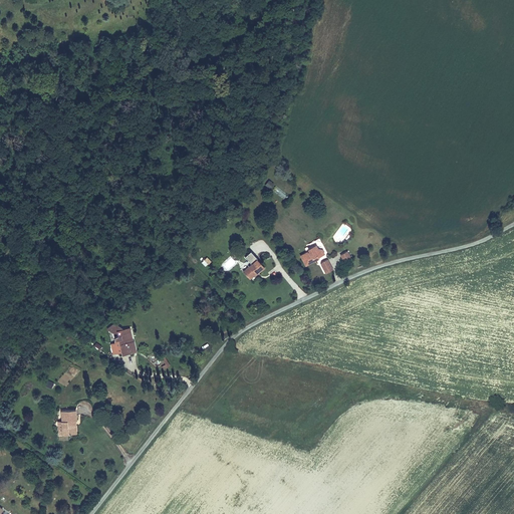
[(316,258),(319,258),(325,256),(323,252),(318,251),(316,247),(308,251),(309,253),(301,258),(306,269),(315,264),(313,261),(316,258)]
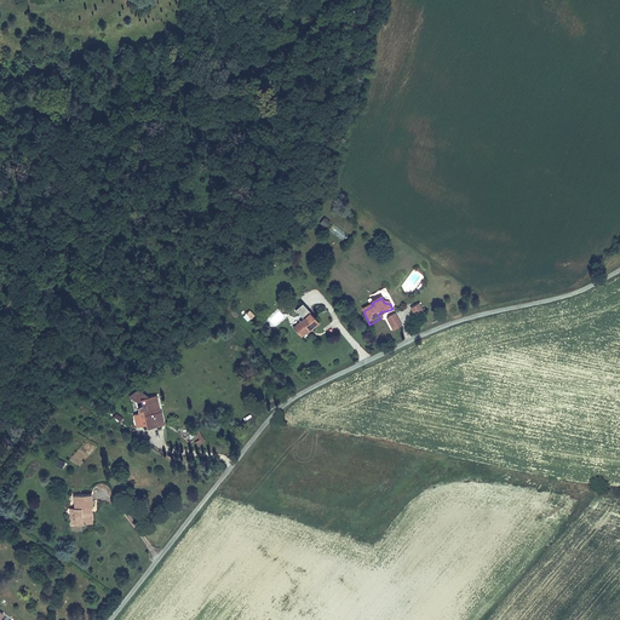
[(300,305),(293,311),(298,316),(302,320),(291,329),(293,332),(296,336),(298,338),(310,328),(311,326),(314,327),(317,323),(311,317),(310,319),(308,315),(309,314),(300,305)]
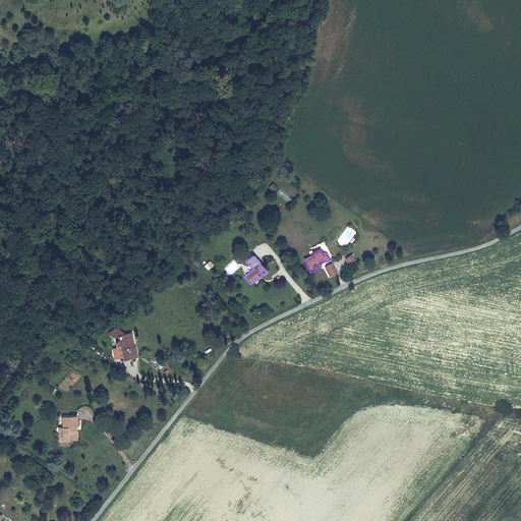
[(208,271),(214,265),(210,261),(204,266),(208,271)]
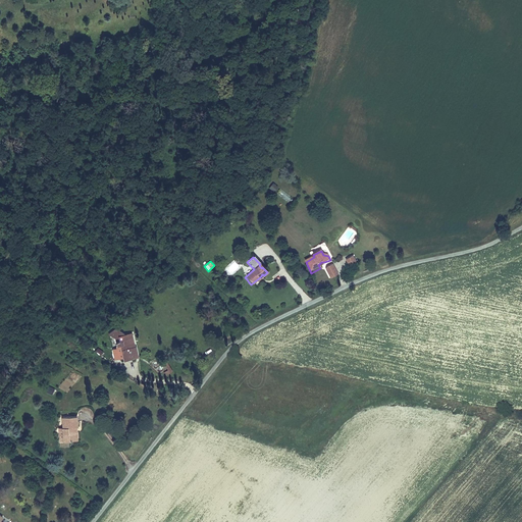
[(329,275),(336,271),(333,264),(327,267),(326,270),(329,275)]
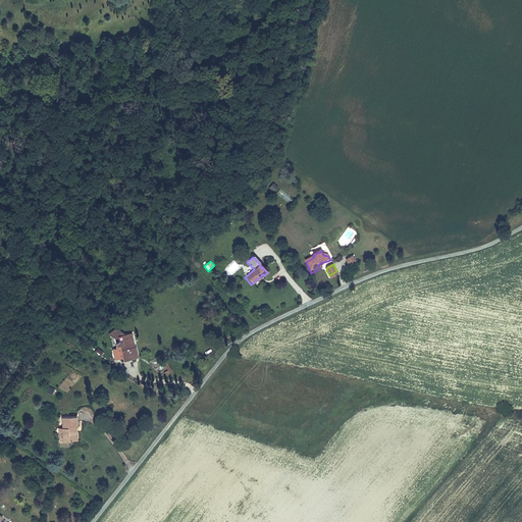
[(254,269),(251,266),(240,276),(245,281),(247,279),(245,277),(254,269)]
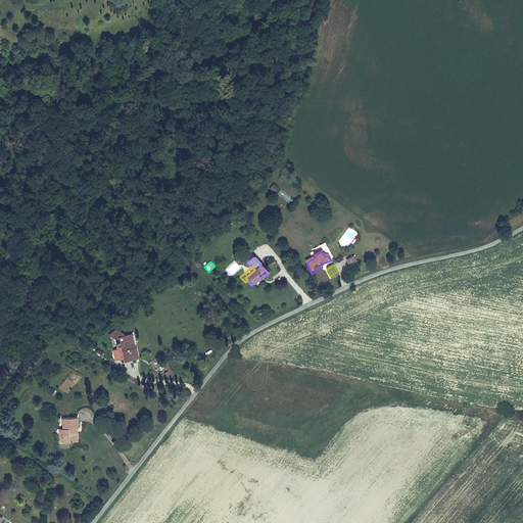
[(264,279),(262,277),(251,285),(249,283),(247,285),(252,290),(264,279)]
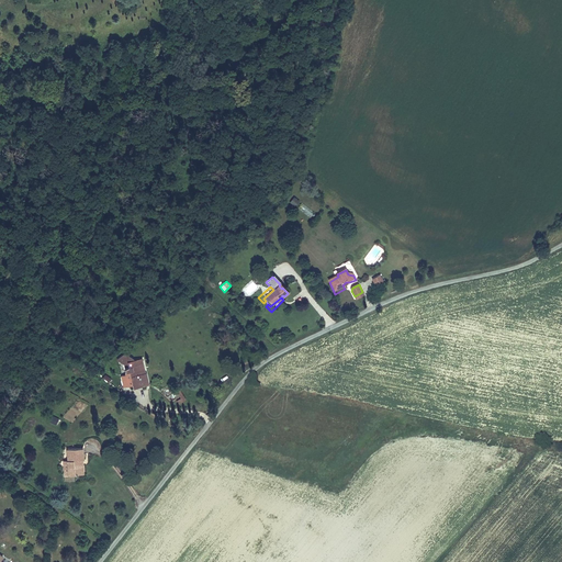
[(143,372),(141,359),(138,359),(127,352),(120,358),(125,362),(128,373),(123,375),(126,385),(135,382),(136,386),(149,383),(147,371),(143,372)]
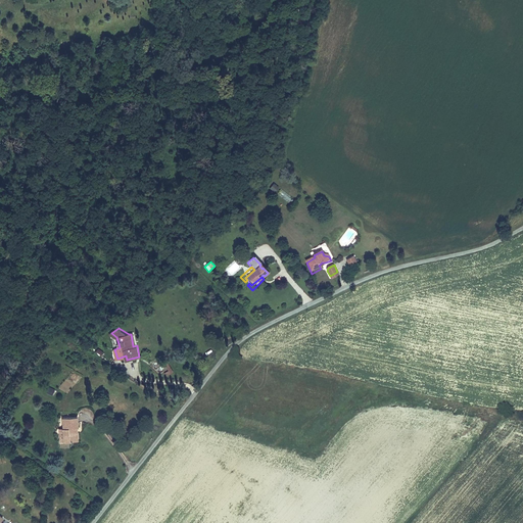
[(167,376),(173,372),(168,364),(161,369),(167,376)]
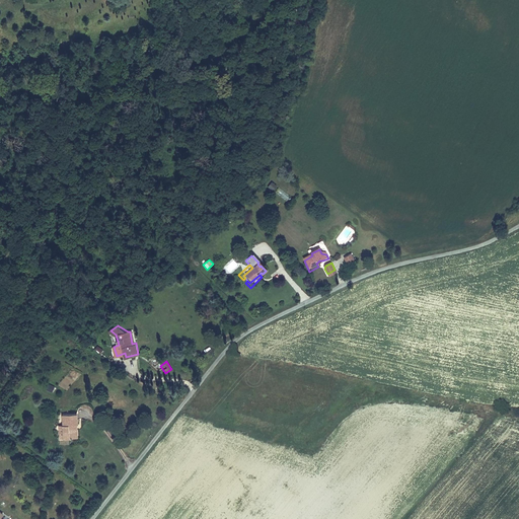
[(53,392),(55,386),(49,384),(46,390),(53,392)]
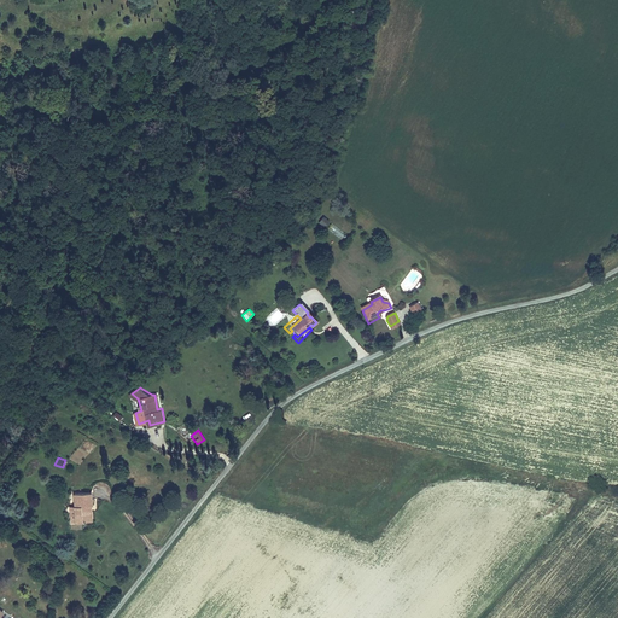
[(89,507),(94,507),(93,496),(76,496),(76,507),(73,508),(73,523),(91,523),(89,507)]
